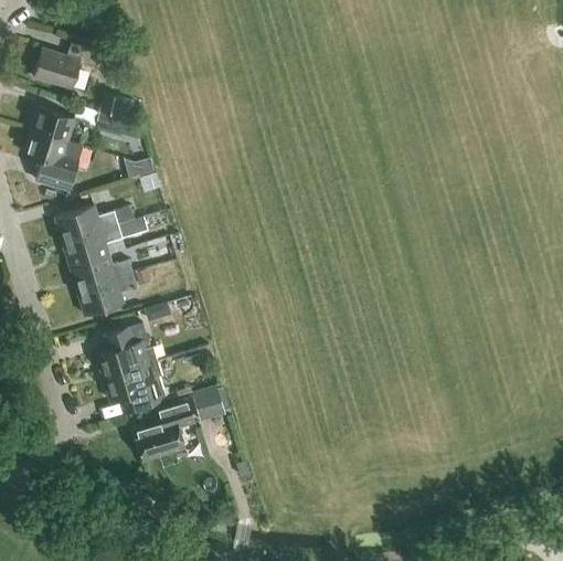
[(95,70),(99,52),(73,44),(68,57),(43,50),(34,80),(72,90),(80,65),(95,70)]
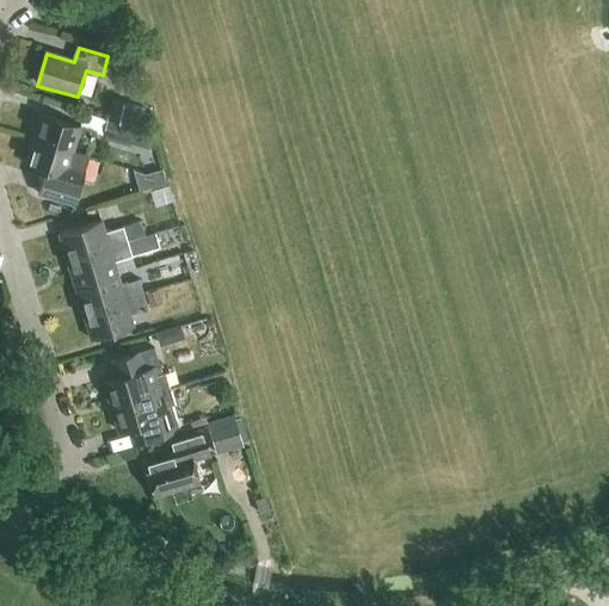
[(139,131),(145,112),(115,103),(110,123),(139,131)]
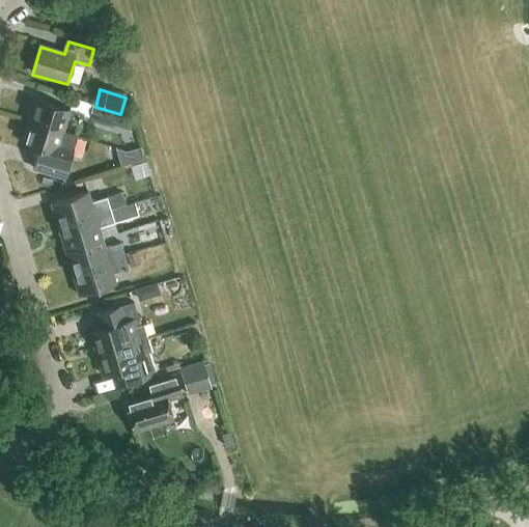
[(29,127),(65,138),(70,121),(82,126),(84,117),(36,103),(29,127)]
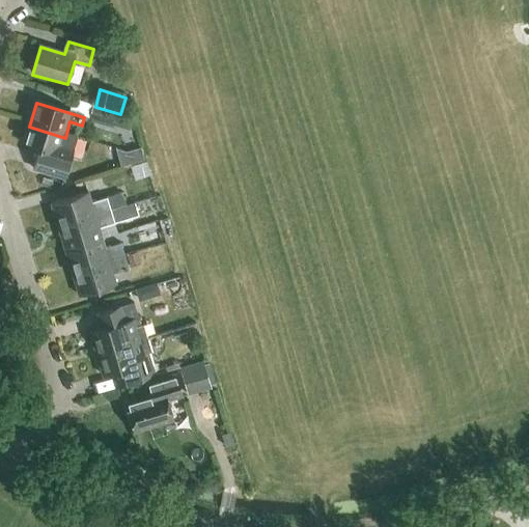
[(94,107),(90,120),(115,129),(131,133),(135,119),(94,107)]
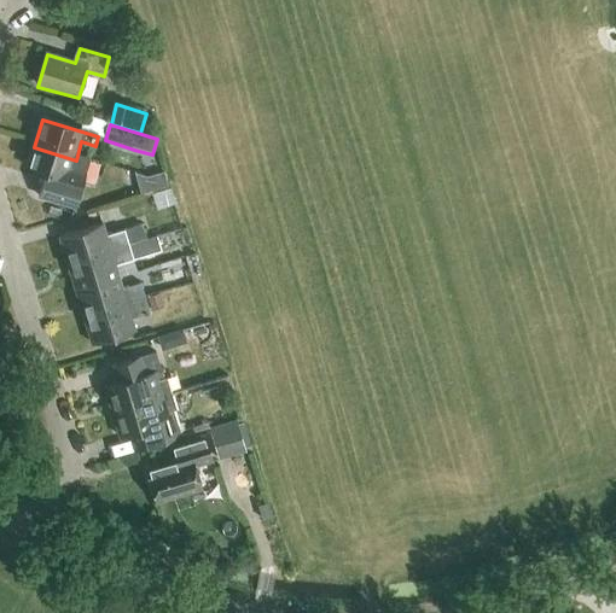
[(34,147),(28,170),(47,176),(40,197),(77,209),(87,176),(91,164),(76,161),(34,147)]
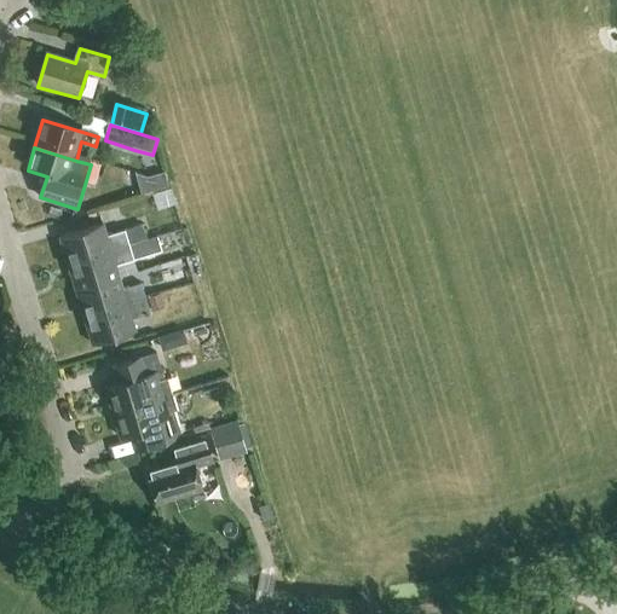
[(165,174),(150,178),(155,193),(169,189),(165,174)]
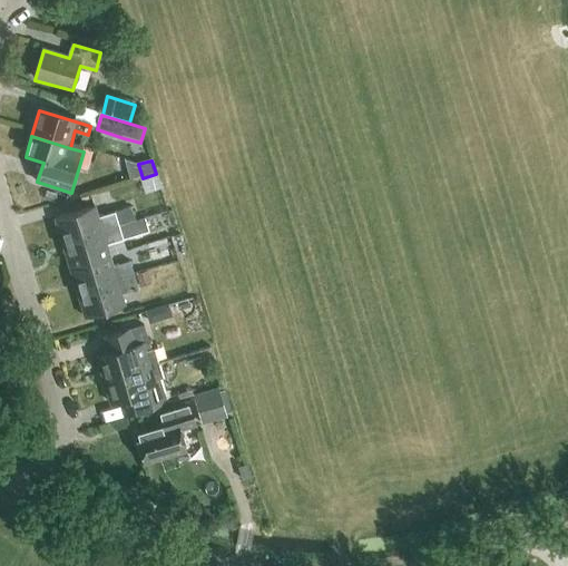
[(64,245),(136,224),(130,210),(117,214),(99,220),(96,208),(56,221),(64,245)]
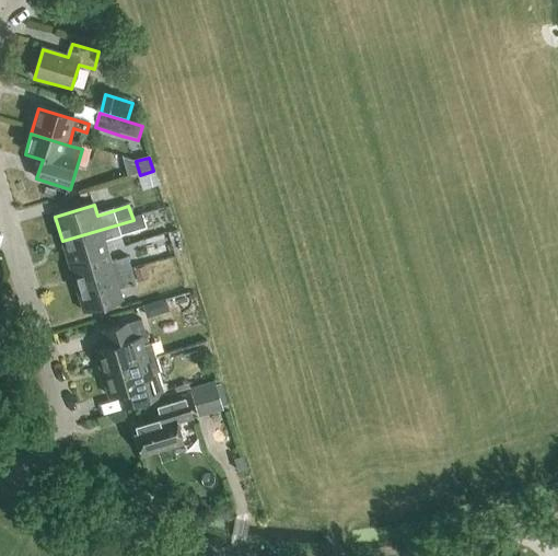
[(118,224),(65,241),(72,265),(108,253),(106,244),(139,233),(138,229),(147,227),(143,218),(118,226),(118,224)]
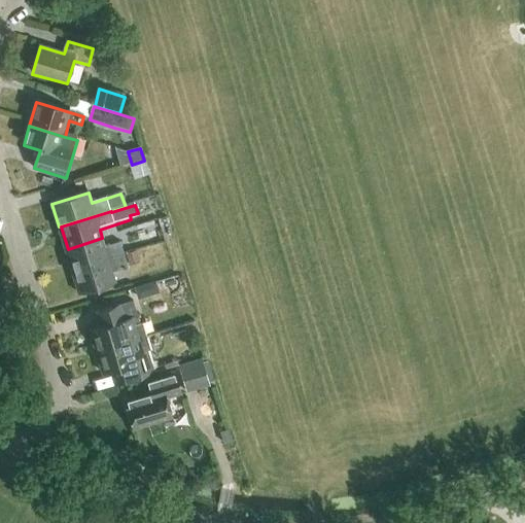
[(102,238),(68,249),(68,250),(74,272),(126,256),(121,244),(106,249),(102,238)]
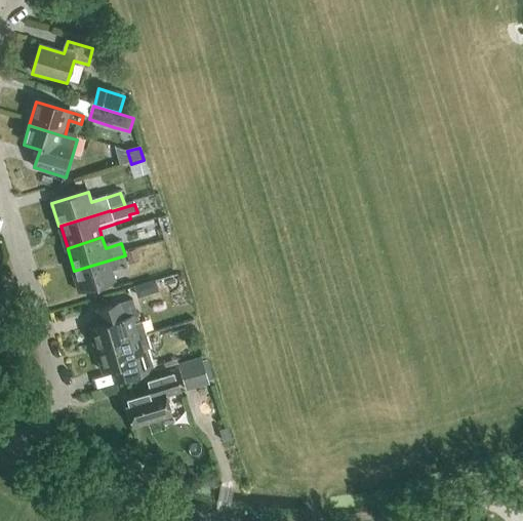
[(131,266),(142,264),(139,252),(128,254),(131,266)]
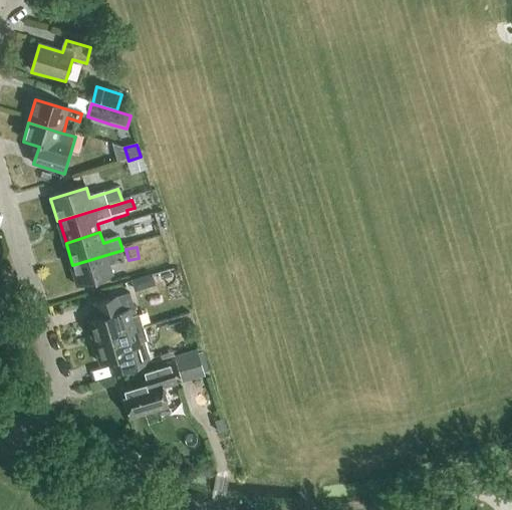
[(72,265),(70,265),(77,288),(113,277),(110,267),(125,262),(122,250),(72,265)]
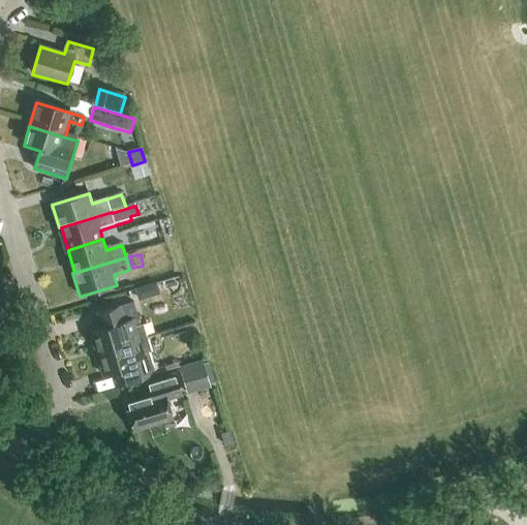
[(162,297),(158,284),(136,291),(140,304),(162,297)]
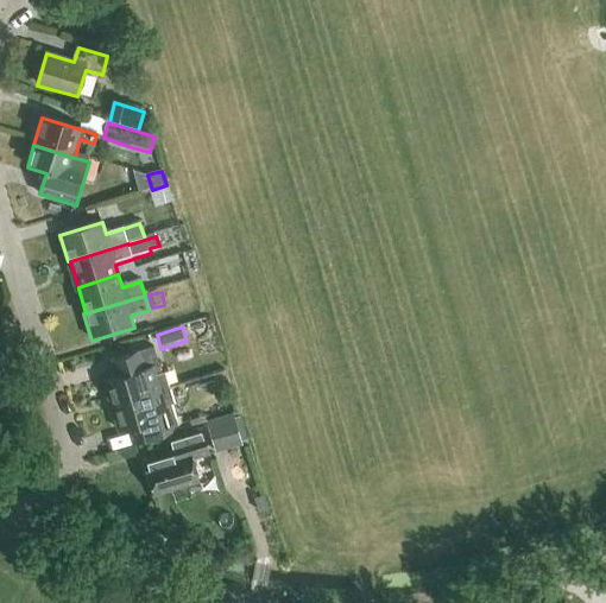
[(112,407),(171,389),(166,374),(163,375),(156,350),(139,355),(139,354),(113,362),(119,379),(105,382),(112,407)]
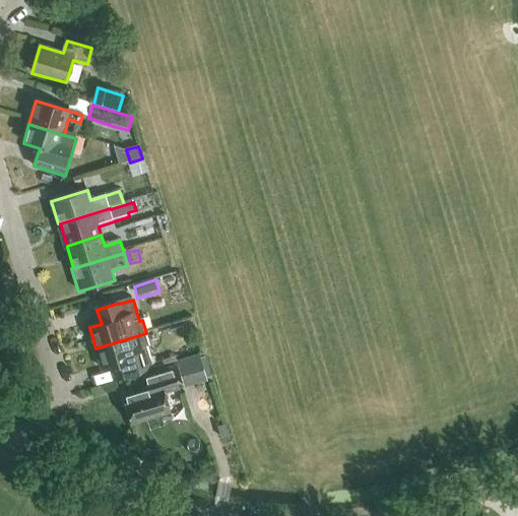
[(147,347),(150,346),(146,333),(95,348),(103,370),(109,368),(113,381),(153,369),(147,347)]
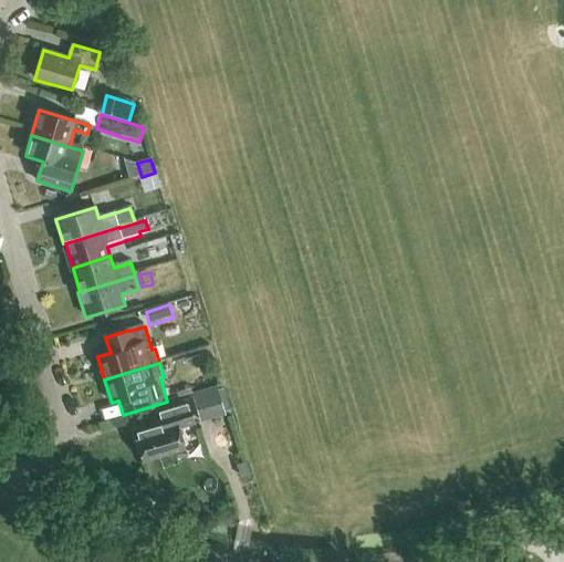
[(202,425),(227,417),(218,387),(192,396),(202,425)]
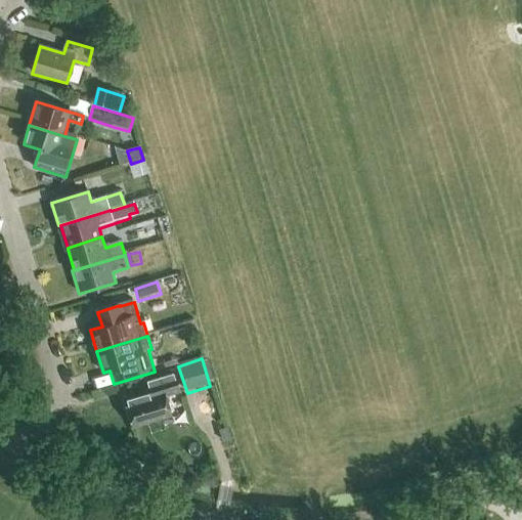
[(133,428),(170,417),(165,398),(181,393),(175,372),(146,380),(150,392),(125,399),(133,428)]
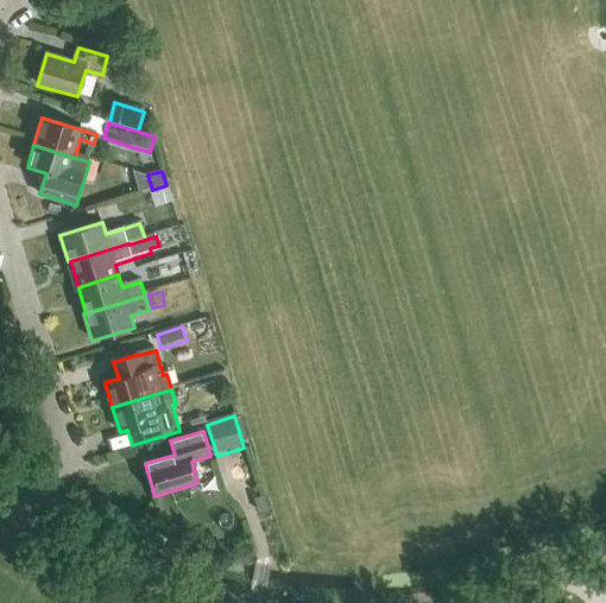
All buildings are outlined.
